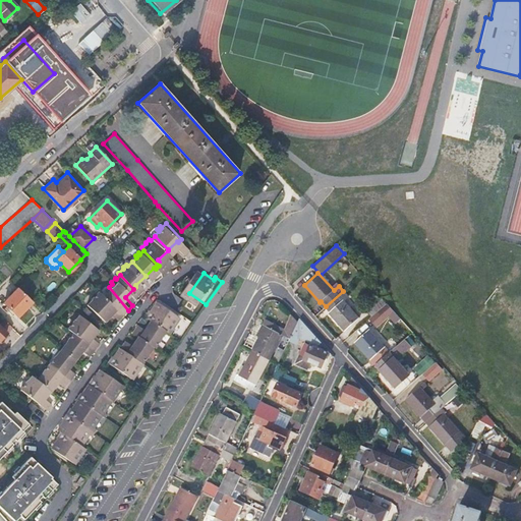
[(128,310),(109,287),(104,291),(103,289),(95,297),(107,312),(116,305),(124,314),(128,310)]
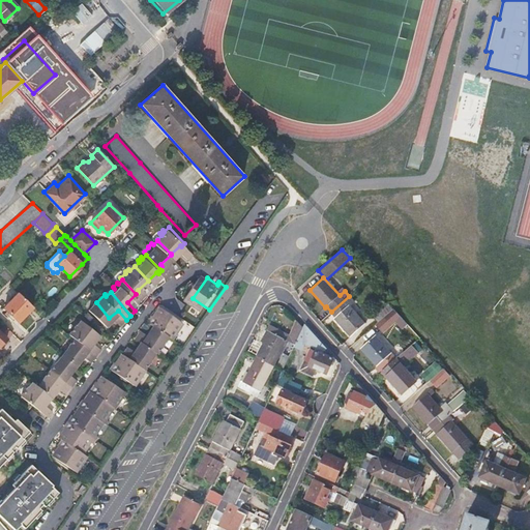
[(18,321),(32,306),(18,293),(3,307),(18,321)]
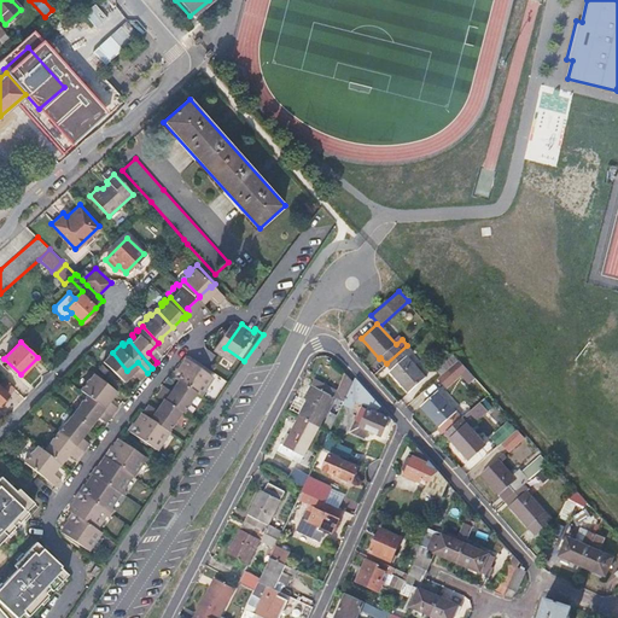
[(413,351),(407,345),(386,363),(392,369),(391,372),(409,392),(425,378),(407,356),(413,351)]
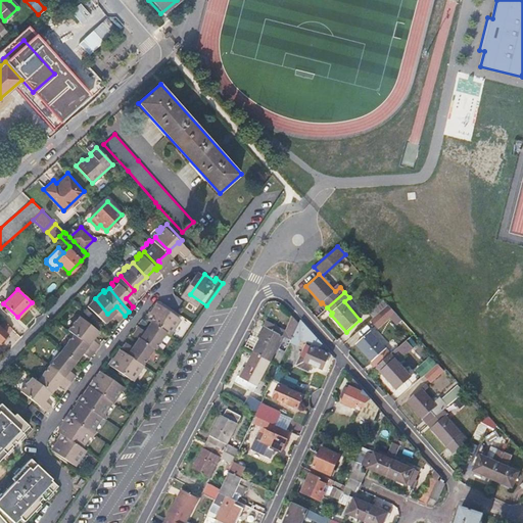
[(378,314),(385,307),(378,299),(366,311),(373,318),(378,314)]
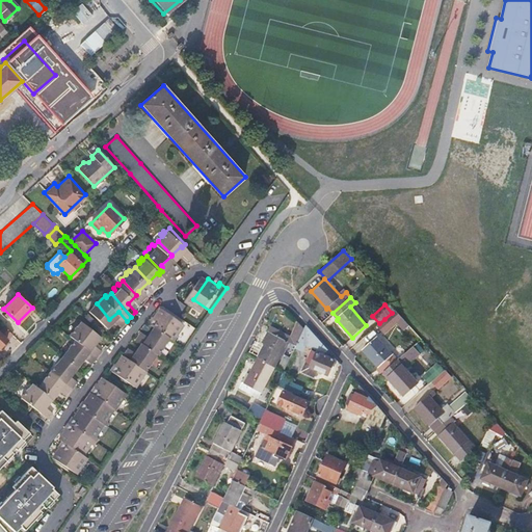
[(159,327),(170,336),(176,340),(181,333),(180,331),(189,318),(178,310),(170,320),(162,314),(155,325),(159,327)]
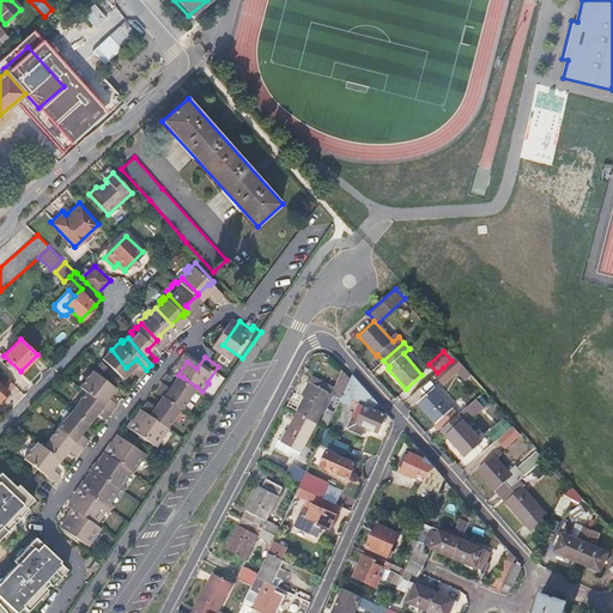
[(463,365),(456,357),(451,360),(443,368),(450,376),(463,365)]
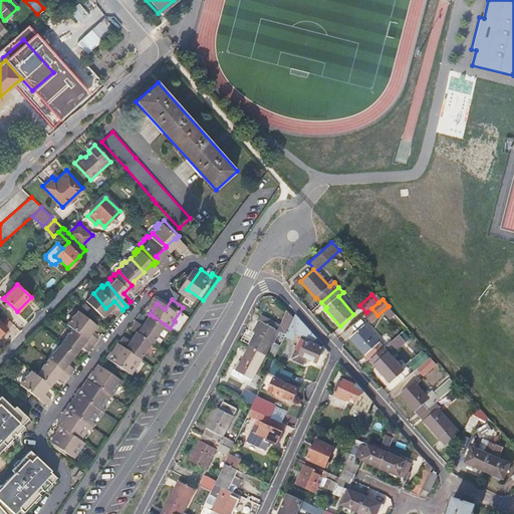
[(75,313),(71,317),(85,330),(93,321),(95,323),(98,319),(81,305),(78,309),(77,308),(74,311),(75,313)]
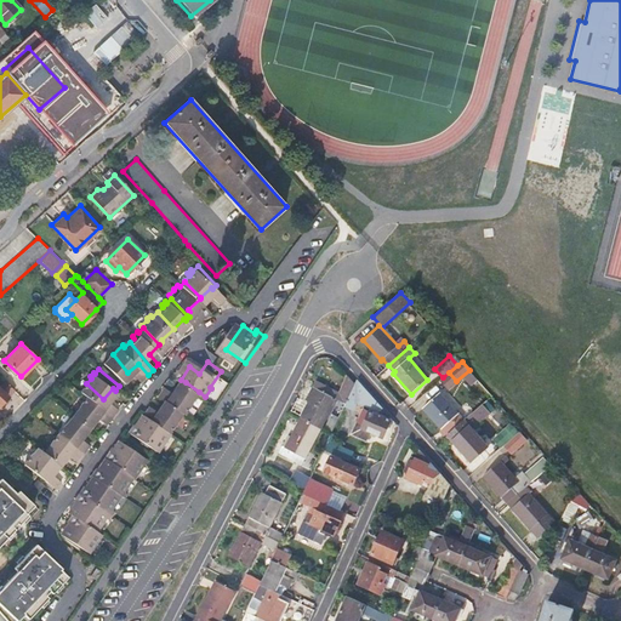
[(449,388),(456,381),(449,372),(443,377),(440,380),(449,388)]
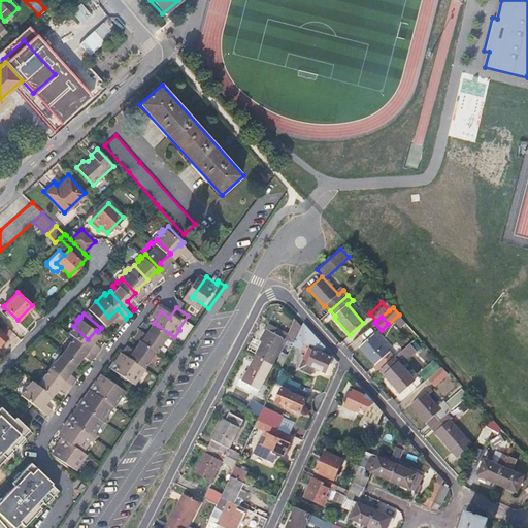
[(301,326),(294,318),(287,332),(288,333),(288,334),(295,337),(296,337),(301,326)]
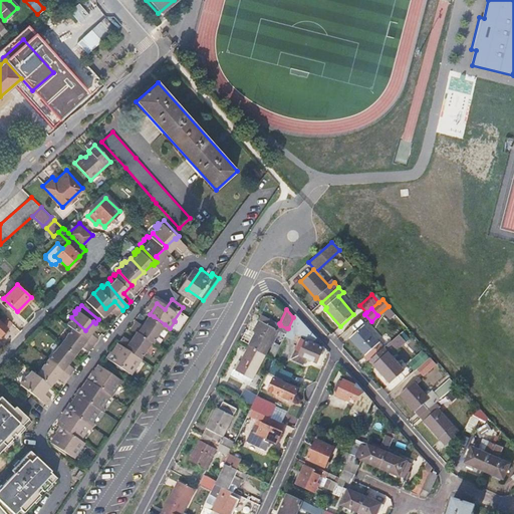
[(0,334),(11,322),(0,311),(0,334)]
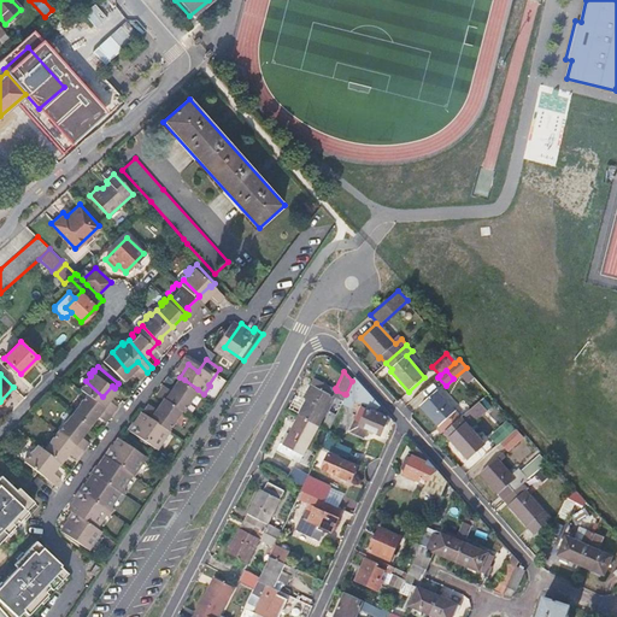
[(382,413),(386,411),(354,375),(352,381),(346,394),(354,398),(377,407),(382,413)]
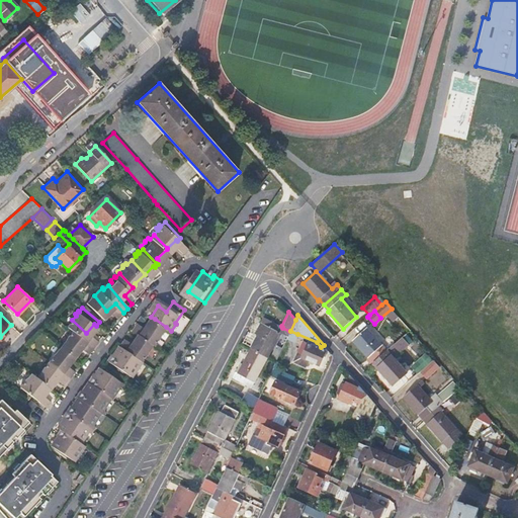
[(263,324),(251,348),(267,357),(282,328),(282,327),(281,326),(263,317),(261,323),(263,324)]
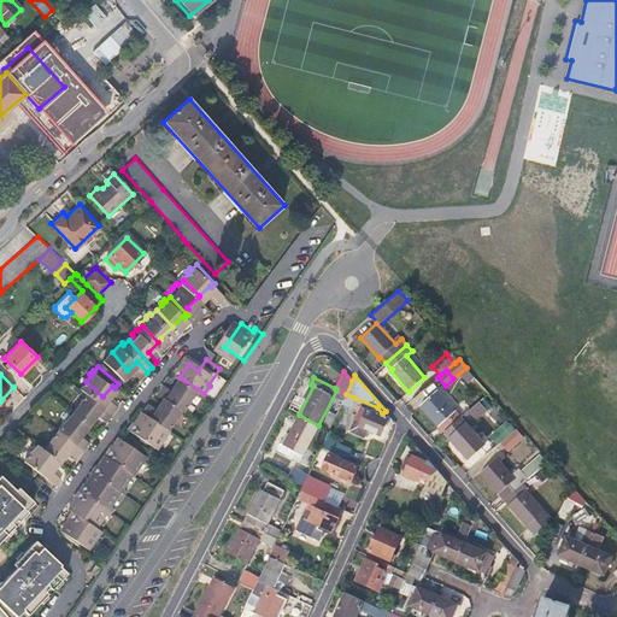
[(187,405),(198,389),(184,380),(175,392),(166,386),(158,398),(163,401),(176,412),(182,416),(188,407),(187,405)]
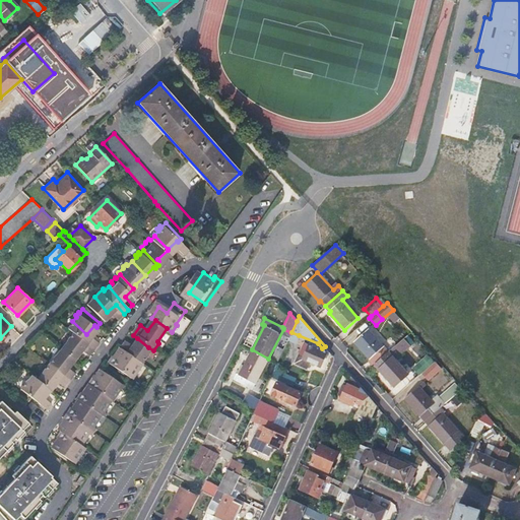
[(66,331),(62,335),(84,355),(88,351),(79,342),(86,334),(72,321),(69,325),(68,325),(64,329),(66,331)]
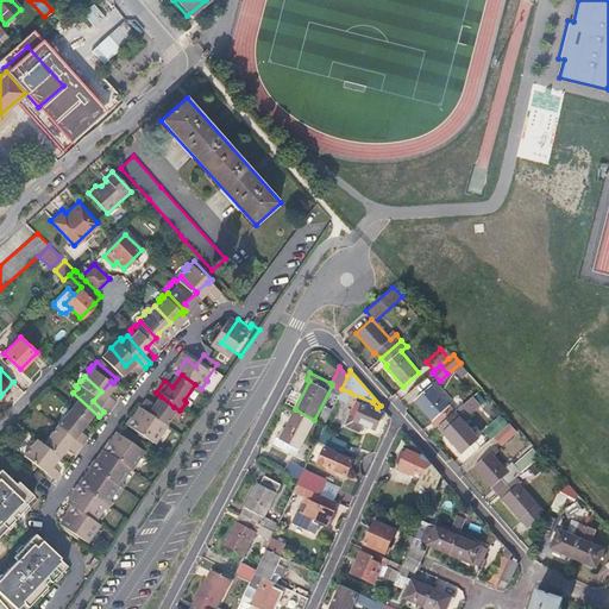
[(439,426),(456,412),(432,385),(415,401),(439,426)]
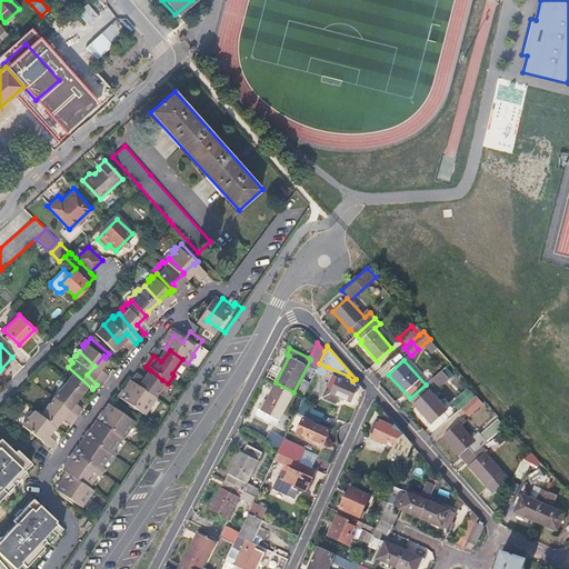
[(323,375),(327,367),(319,363),(318,363),(315,371),(323,375)]
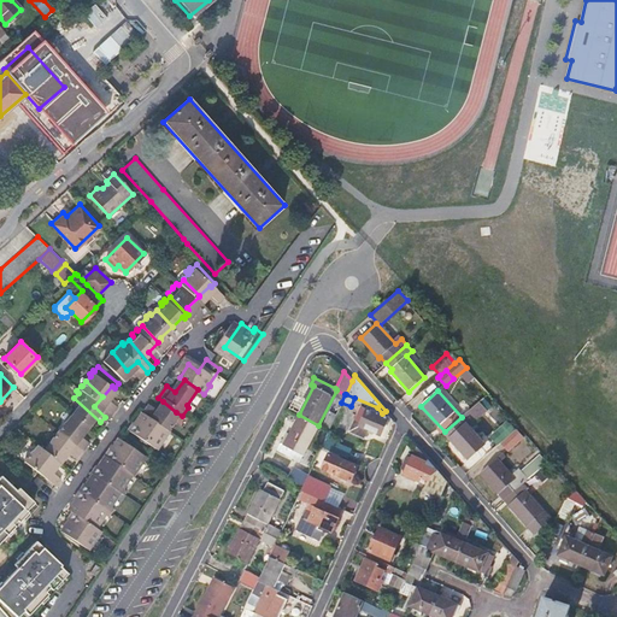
[(64,405),(58,411),(76,427),(84,417),(95,427),(100,422),(74,398),(70,403),(66,400),(63,403),(64,405)]
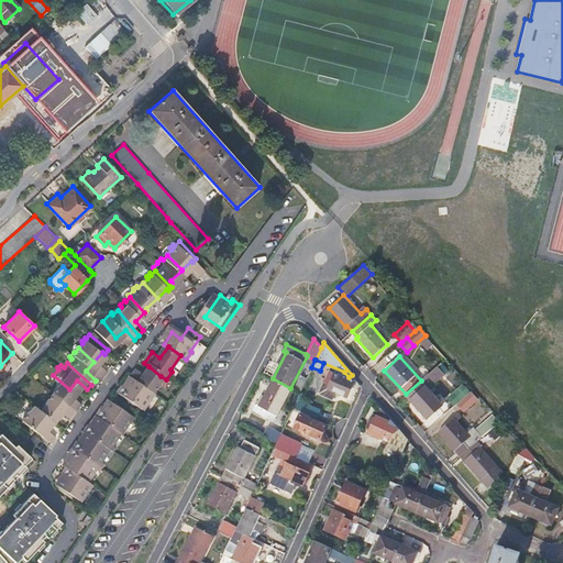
[(442,371),(438,365),(421,381),(406,394),(428,418),(435,410),(442,405),(441,404),(426,386),(442,371)]
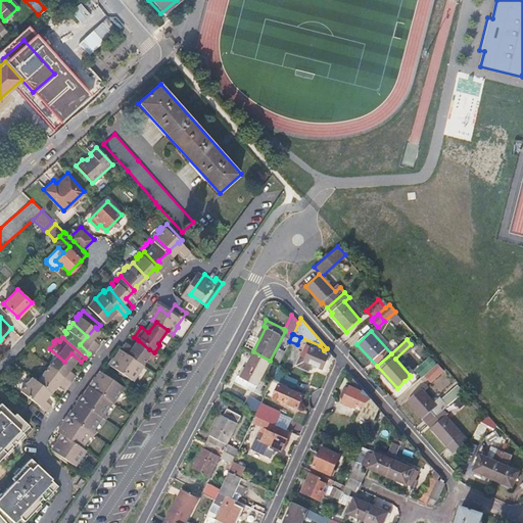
[(140,362),(149,349),(138,340),(131,350),(123,345),(115,355),(122,360),(137,371),(141,364),(140,362)]
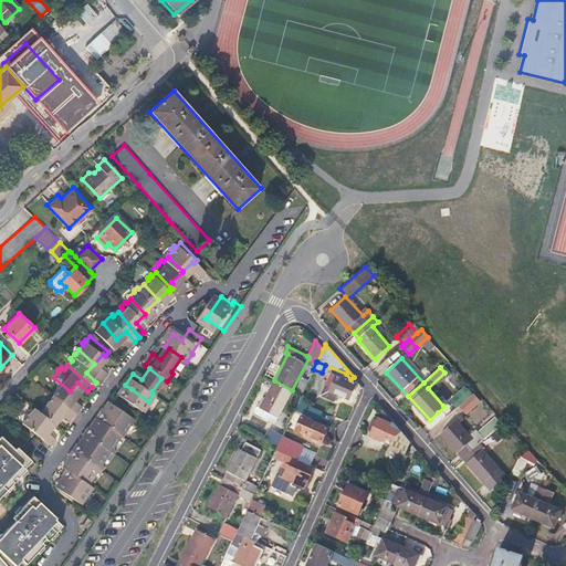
[(331,373),(322,394),(333,399),(336,392),(348,398),(355,383),(331,373)]
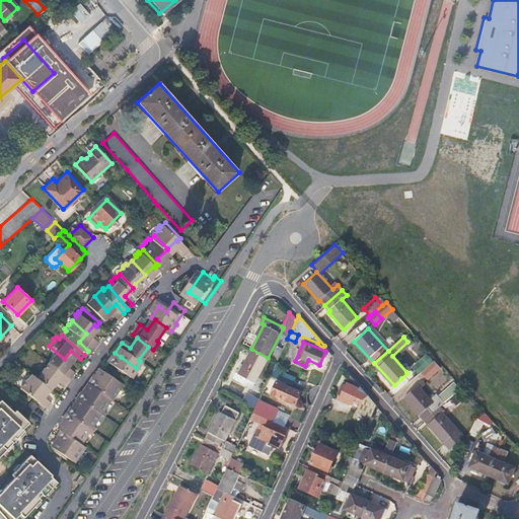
[(272,360),(276,362),(284,347),(279,345),(272,360)]
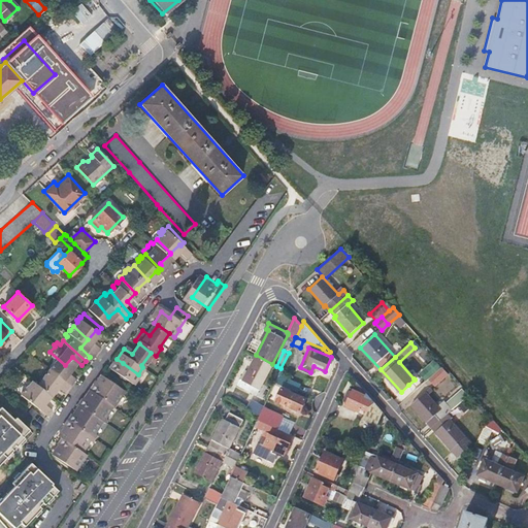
[(43,360),(38,365),(53,378),(62,369),(63,371),(66,367),(65,365),(50,352),(45,356),(43,356),(41,359),(43,360)]
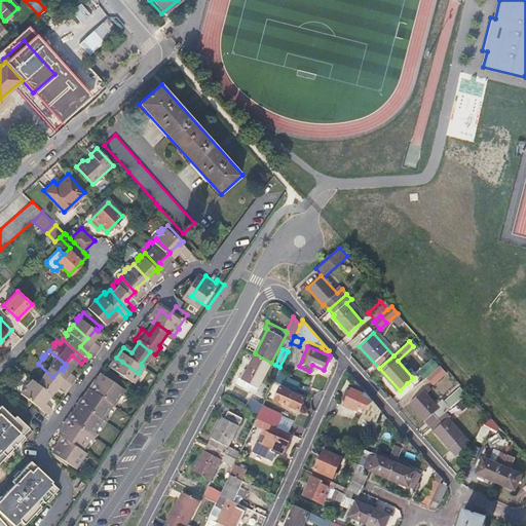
[(271,363),(255,353),(241,379),(238,378),(236,383),(256,393),(271,363)]
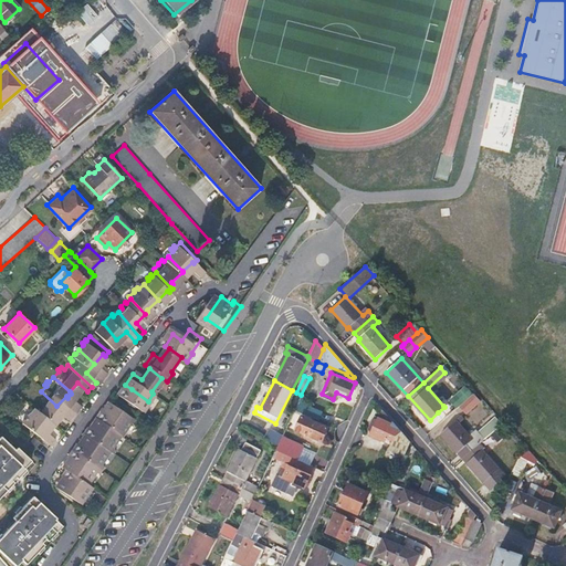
[(145,407),(148,401),(132,389),(125,399),(113,391),(109,396),(136,415),(139,410),(143,412),(146,408),(145,407)]
